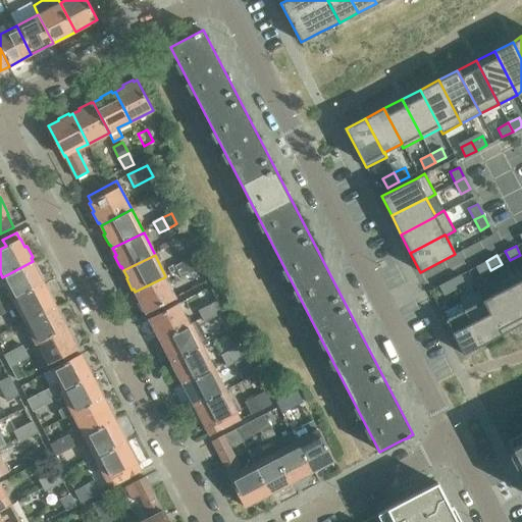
[(195,257),(186,261),(191,272),(200,268),(195,257)]
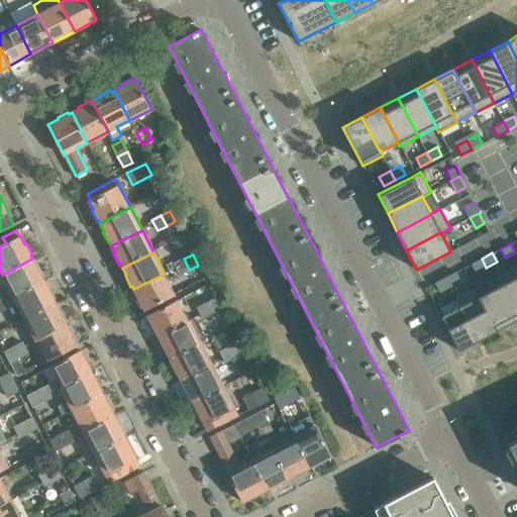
[(0,284),(6,282),(13,296),(43,281),(41,278),(43,277),(37,266),(36,267),(32,259),(2,275),(0,275),(0,284)]
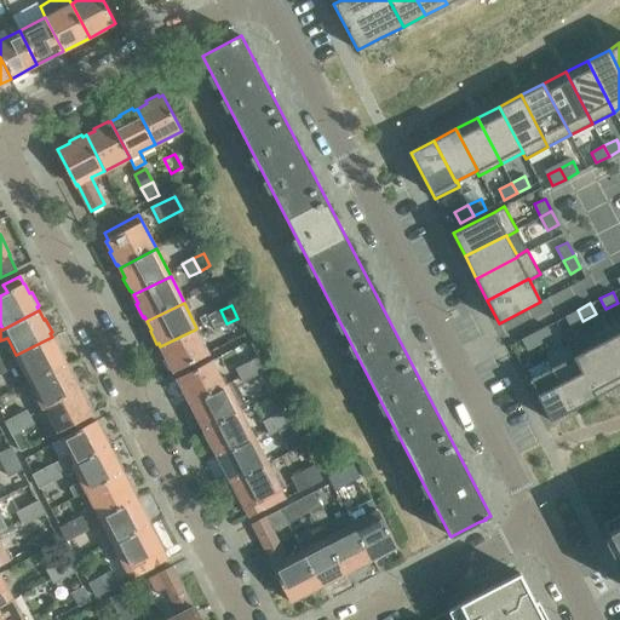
[(227,323),(220,310),(210,316),(216,329),(227,323)]
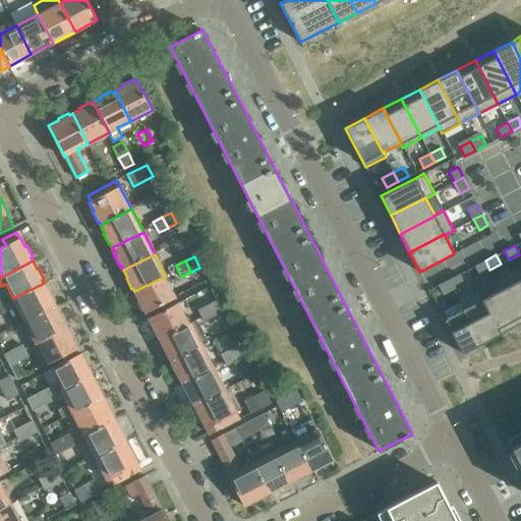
[(479,275),(489,270),(485,261),(474,266),(479,275)]
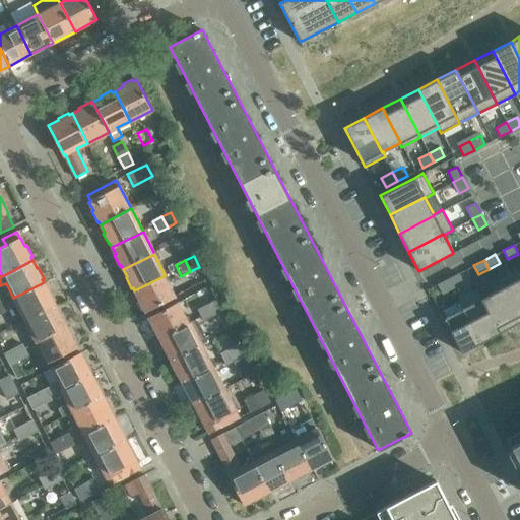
[(458,273),(448,279),(452,287),(463,282),(458,273)]
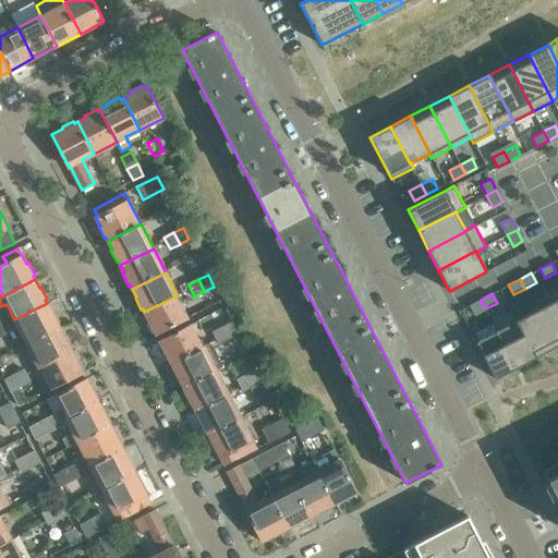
[(176,296),(144,312),(148,319),(146,320),(153,332),(154,331),(156,335),(187,318),(176,296)]
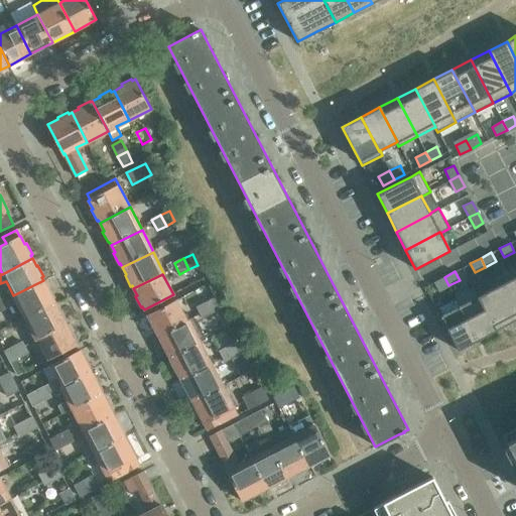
[(438,291),(448,285),(444,277),(433,282),(438,291)]
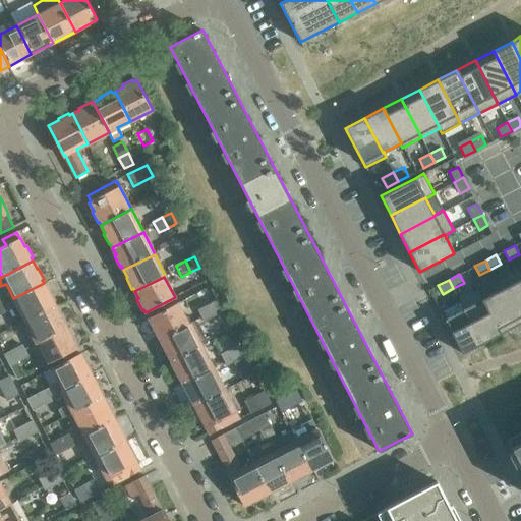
[(520,284),(519,280),(500,289),(518,324),(520,322),(520,284)]
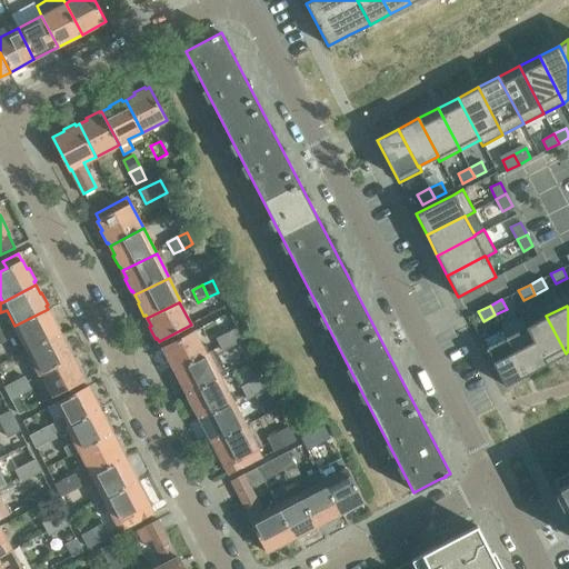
[(48,309),(15,326),(28,350),(60,333),(59,329),(60,329),(53,316),(52,317),(48,309)]
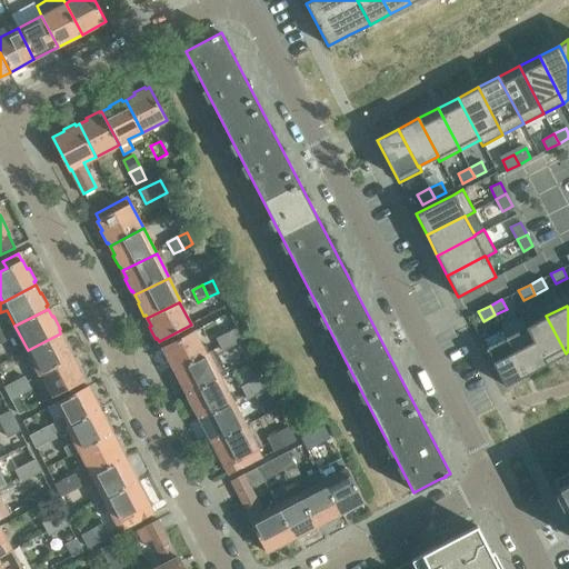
[(546,365),(566,353),(546,316),(526,327),(546,365)]
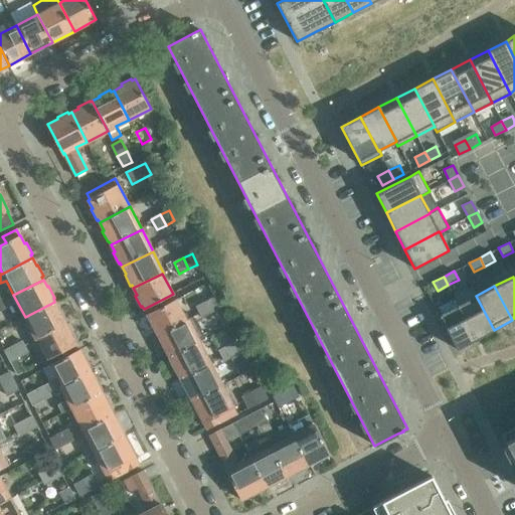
[(476,339),(458,305),(459,304),(455,296),(435,306),(457,349),(476,339)]
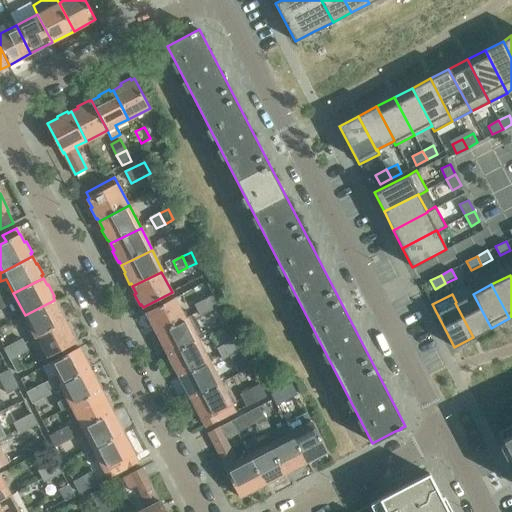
[(473,294),(456,302),(455,303),(473,337),(491,328),(473,294)]
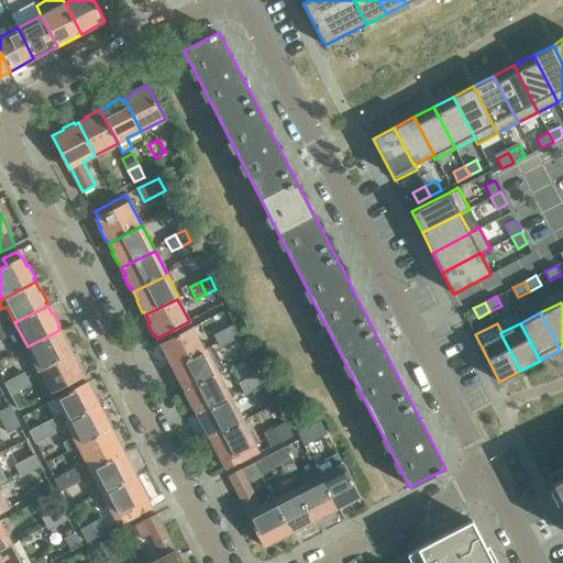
[(240,337),(234,326),(224,330),(231,342),(240,337)]
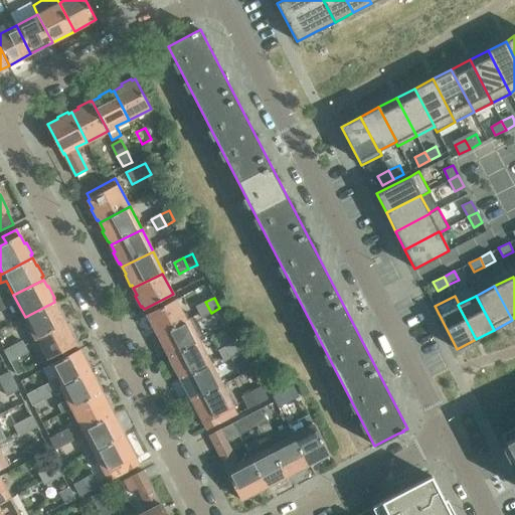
[(176,300),(147,314),(149,317),(147,318),(152,329),(154,328),(158,335),(186,320),(176,300)]
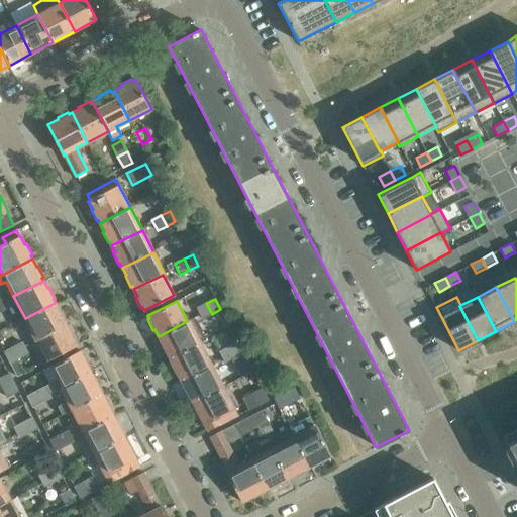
[(36,339),(37,339),(66,324),(65,321),(66,320),(60,309),(59,310),(55,303),(25,318),(36,339)]
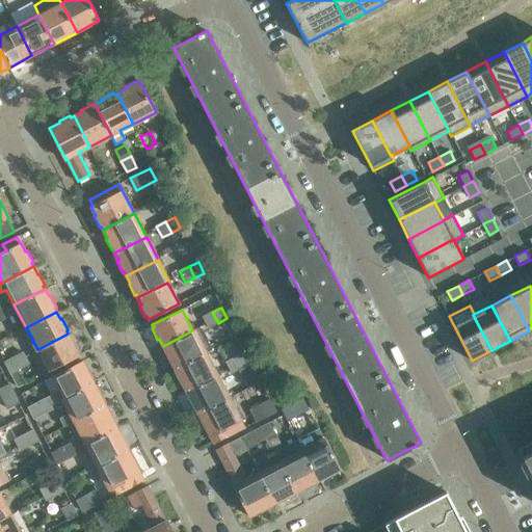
[(218,323),(212,312),(203,316),(209,327),(218,323)]
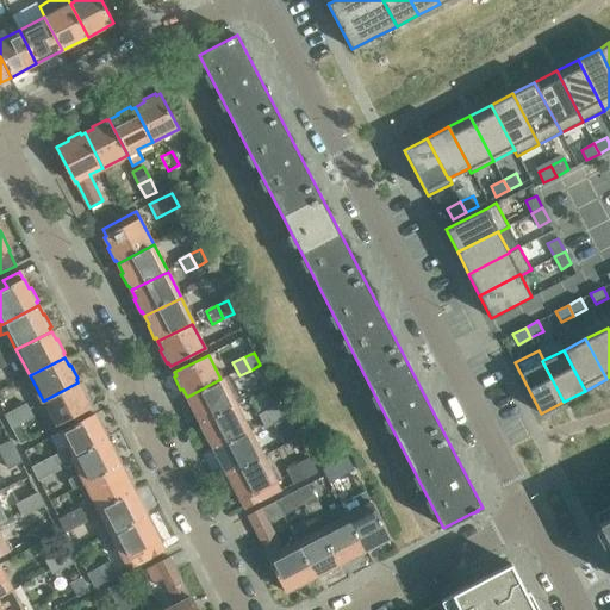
[(231,374),(221,379),(187,397),(190,402),(187,403),(194,416),(195,415),(200,423),(236,405),(244,400),(231,374)]
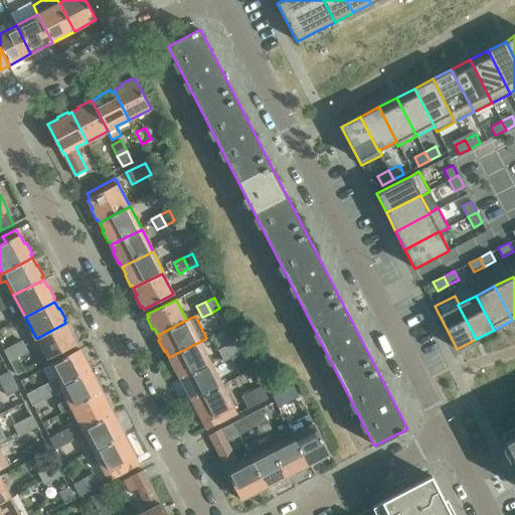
[(65,323),(37,338),(48,359),(76,344),(75,341),(76,340),(71,330),(69,331),(65,323)]
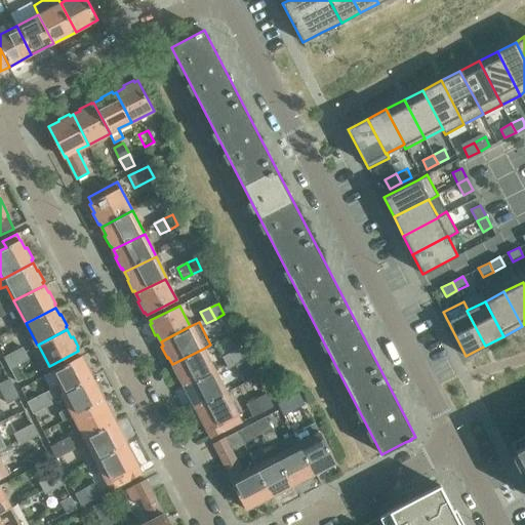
[(13,353),(19,364),(29,359),(23,348),(13,353)]
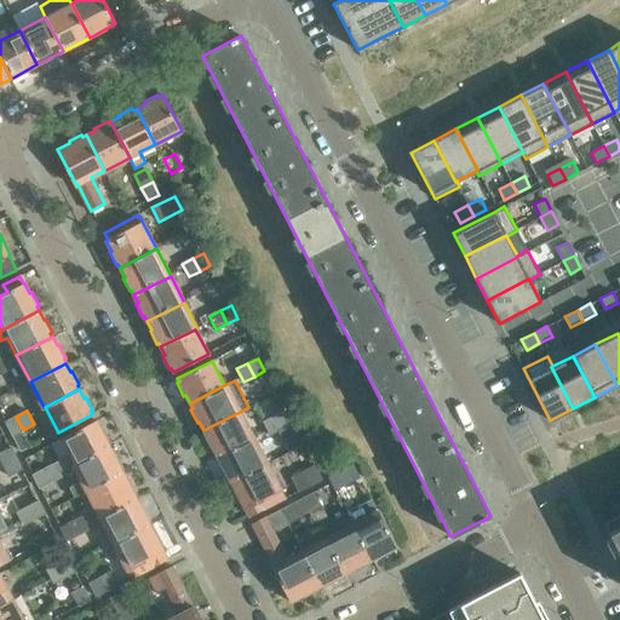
[(292,424),(285,411),(275,417),(282,429),(292,424)]
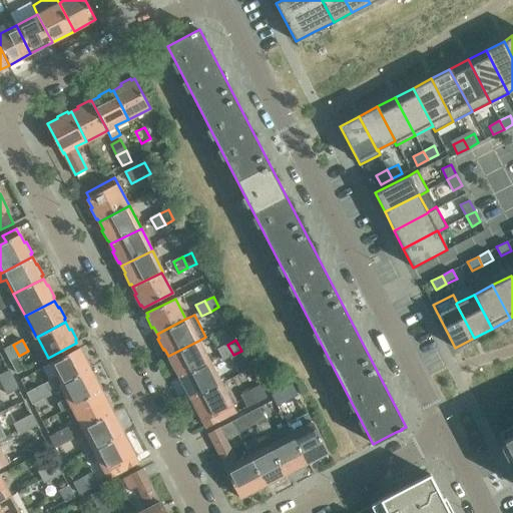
[(198,341),(168,356),(170,360),(168,360),(174,372),(176,371),(180,379),(210,363),(198,341)]
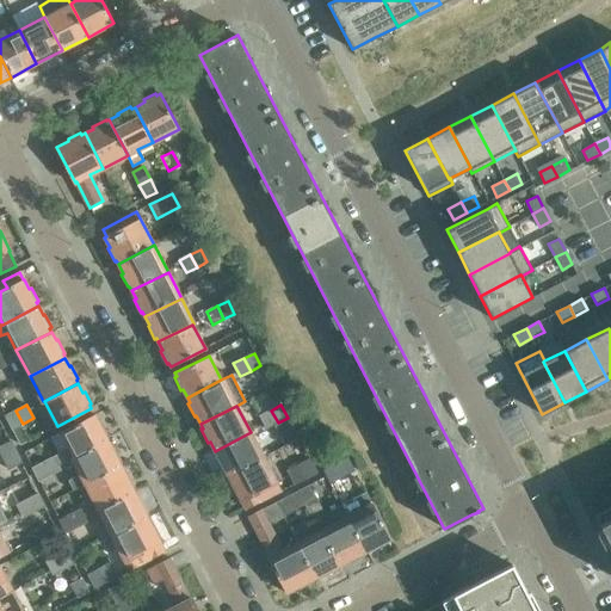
[(12,429),(20,425),(23,424),(16,411),(5,417),(12,429)]
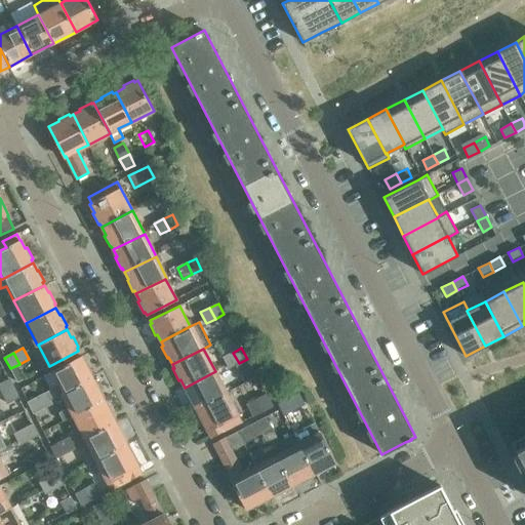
[(239,363),(233,353),(224,357),(229,368),(239,363)]
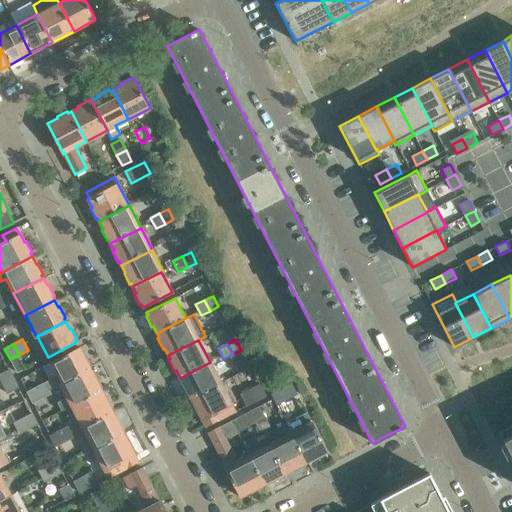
[(57,375),(36,386),(41,397),(50,392),(49,389),(60,383),(90,367),(86,360),(88,360),(82,349),(81,350),(79,348),(51,362),(57,375)]
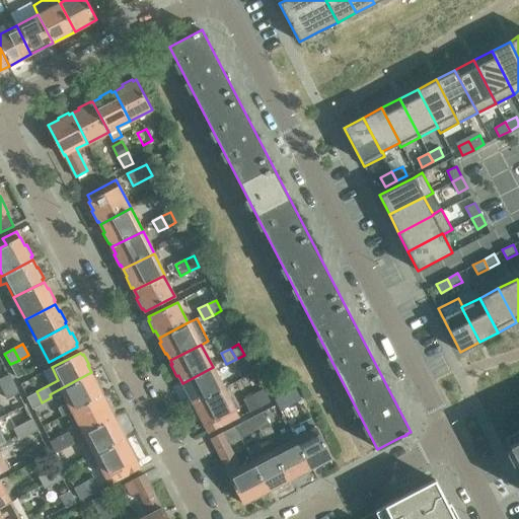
[(24,374),(17,361),(10,364),(17,378),(24,374)]
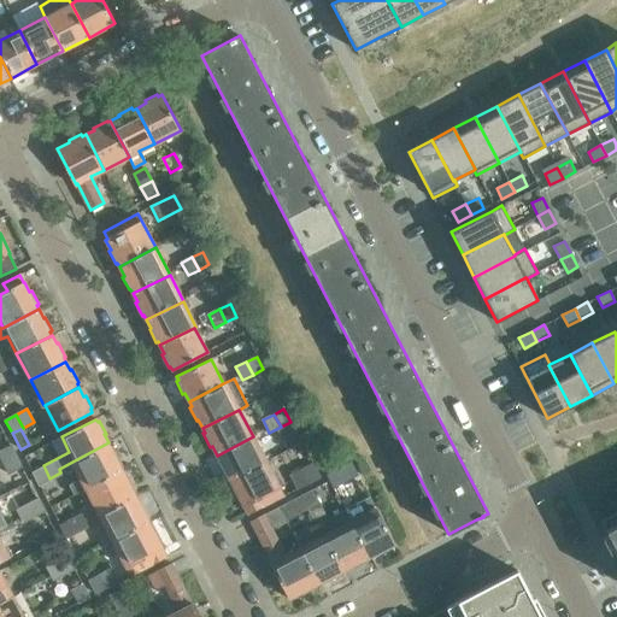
[(253,436),(217,456),(218,459),(216,460),(223,472),(225,471),(230,481),(266,463),(253,436)]
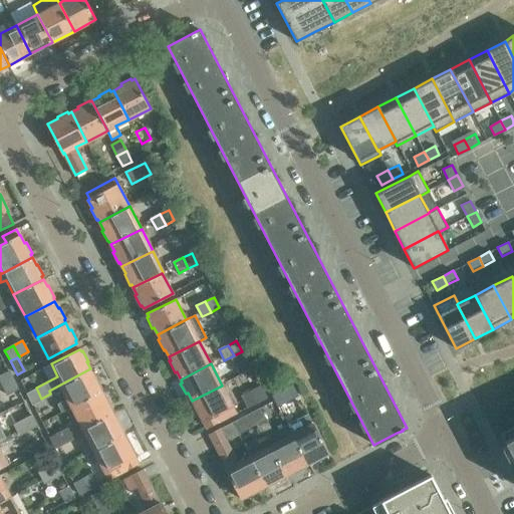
[(62,414),(72,408),(102,393),(97,383),(99,382),(93,372),(92,373),(90,368),(60,384),(67,399),(57,405),(62,414)]
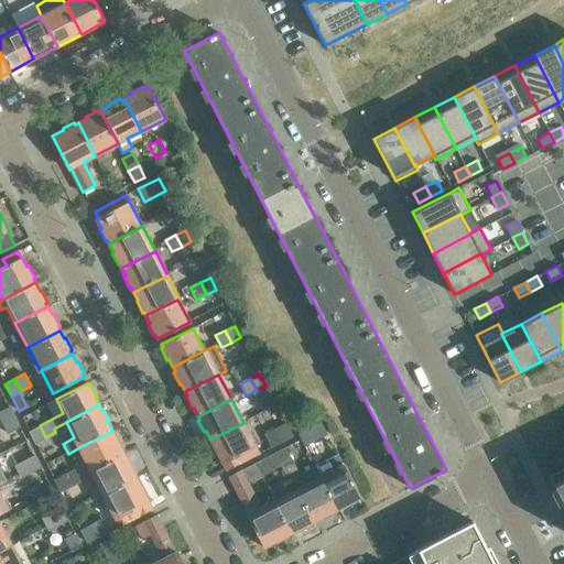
[(15,418),(10,408),(0,413),(0,420),(2,424),(15,418)]
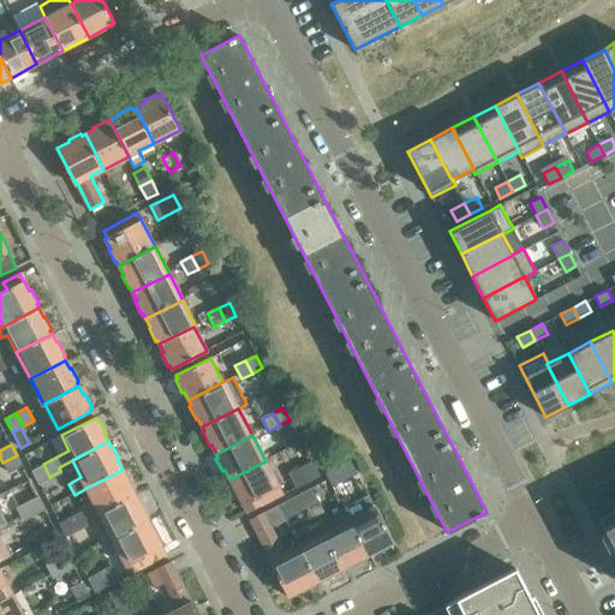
[(9,473),(22,466),(17,455),(3,463),(9,473)]
